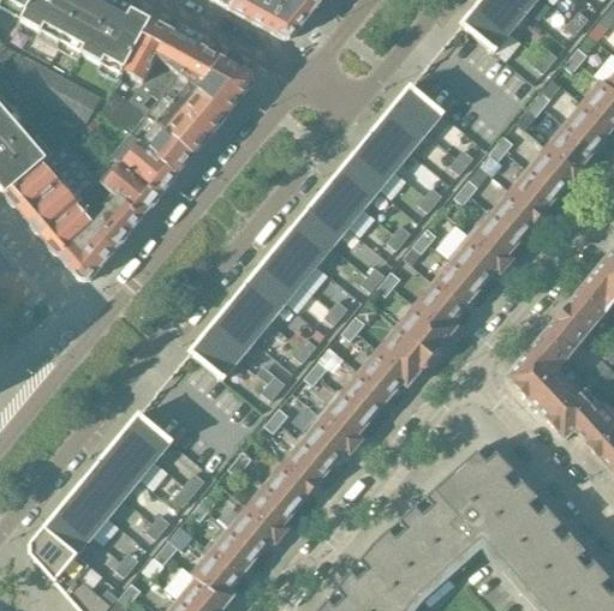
[(61,43),(84,0),(0,0),(0,7),(22,19),(21,21),(61,43)]
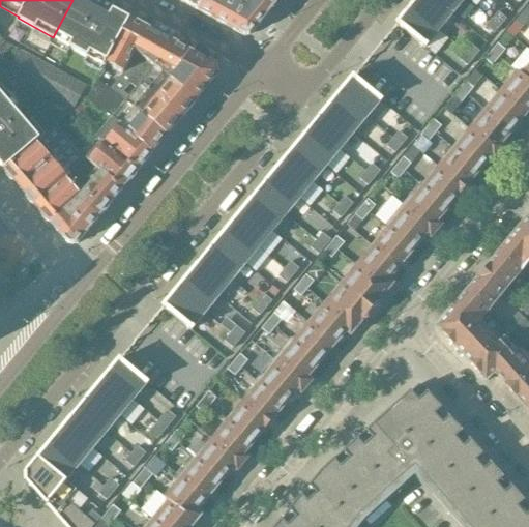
[(105,65),(107,61),(129,19),(95,0),(72,0),(53,37),(105,65)]
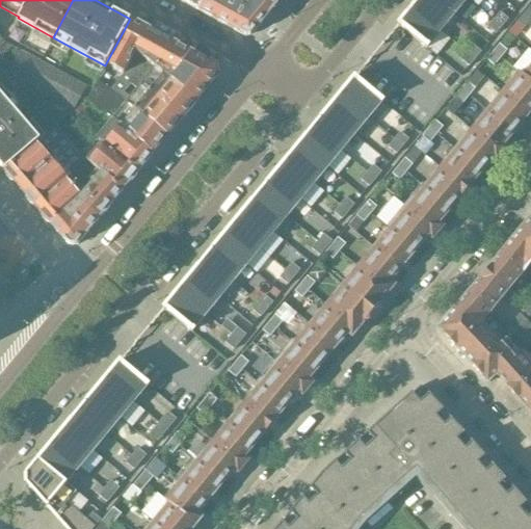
[(183,0),(202,10),(207,0),(183,0)]
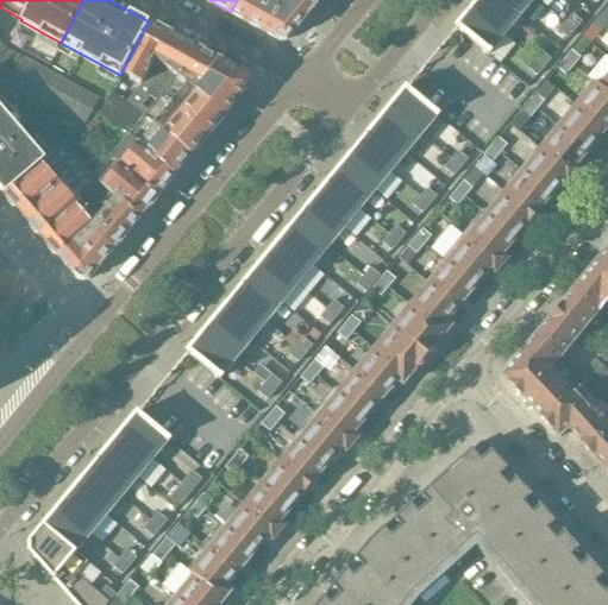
[(237,0),(231,12),(283,41),(287,39),(309,11),(296,0),(237,0)]
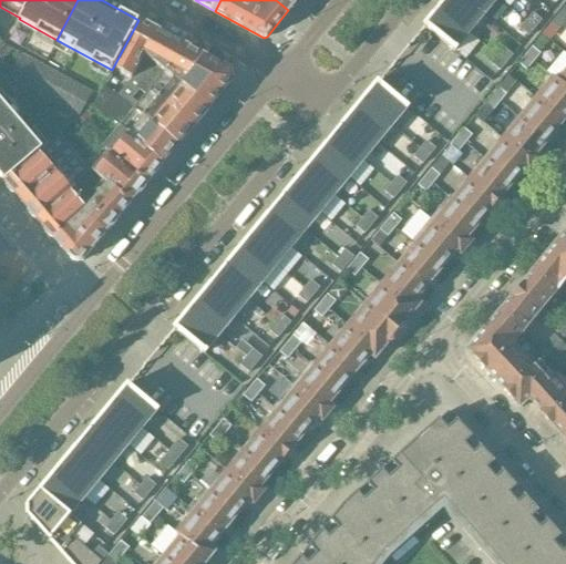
[(276,0),(288,10),(296,0),(276,0)]
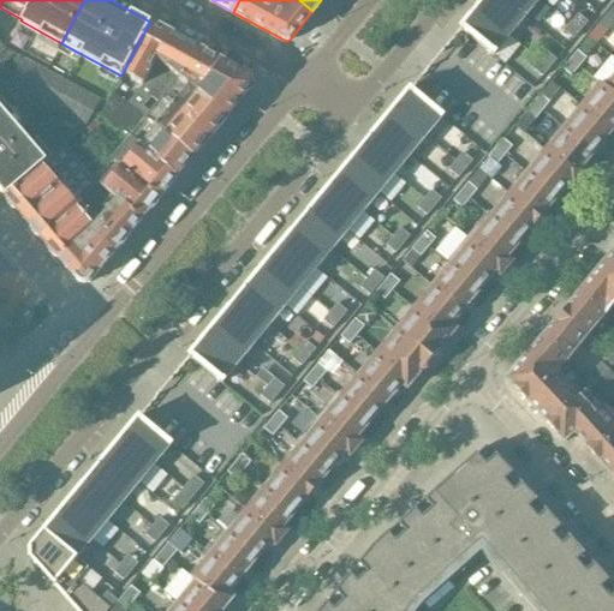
[(526,15),(508,0),(482,0),(477,6),(511,34),(526,15)]
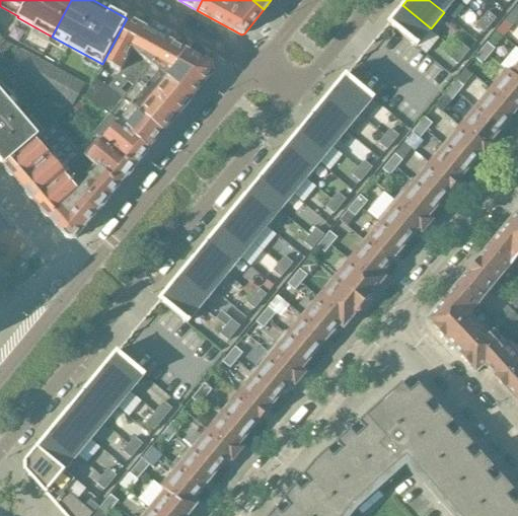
[(429,0),(444,12),(454,0),(429,0)]
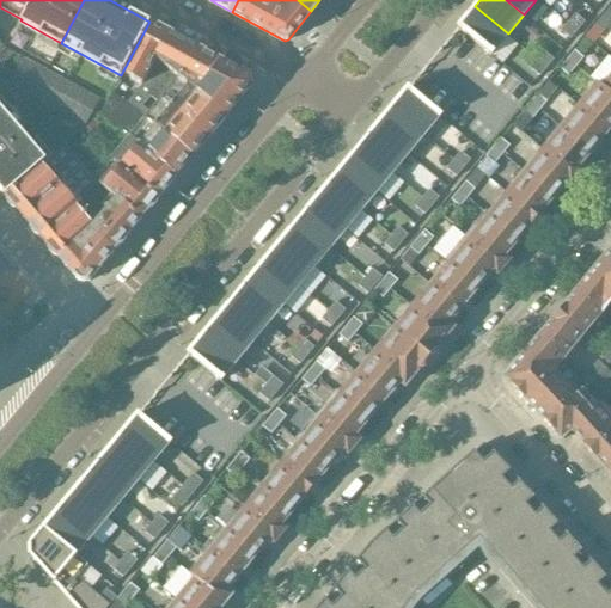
[(605,29),(610,22),(610,5),(597,22),(605,29)]
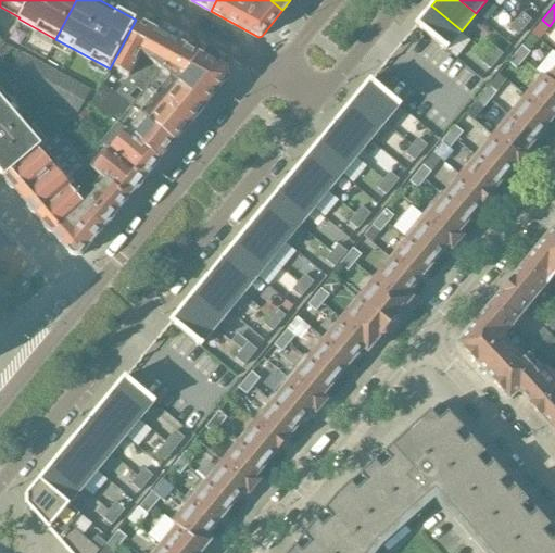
[(462,30),(431,5),(416,24),(426,30),(446,49),(462,30)]
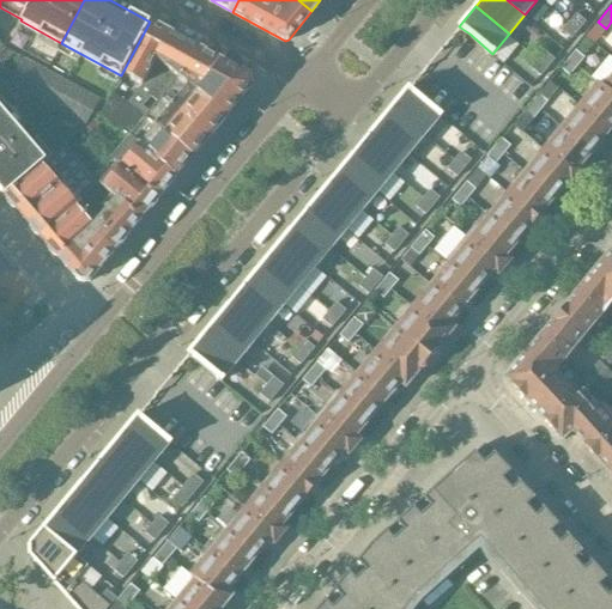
[(580,29),(587,20),(576,12),(569,20),(580,29)]
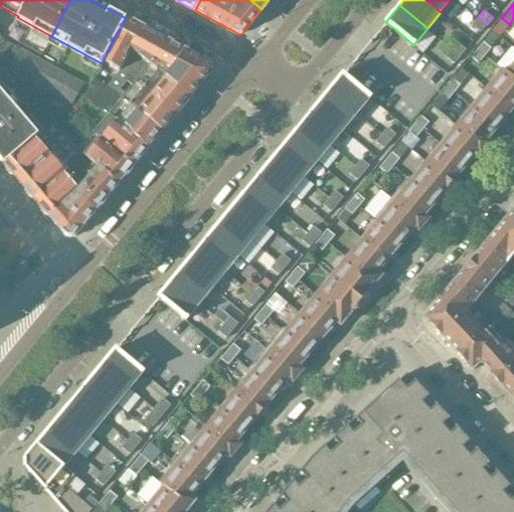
[(481,31),(487,24),(478,17),(472,24),(481,31)]
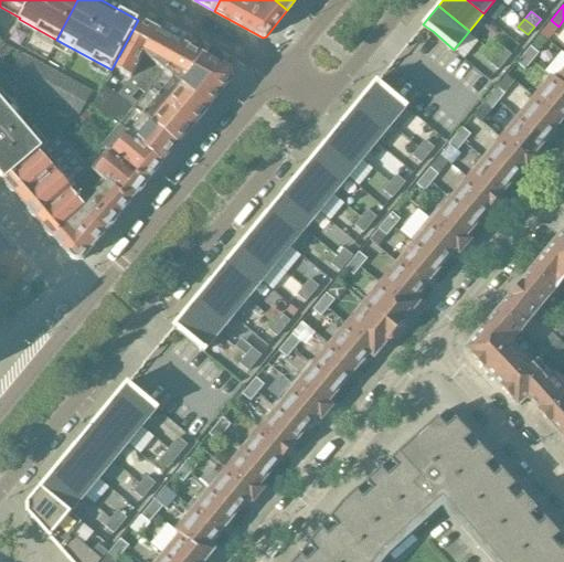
[(131,72),(144,51),(156,29),(138,20),(114,65),(130,75),(131,72)]
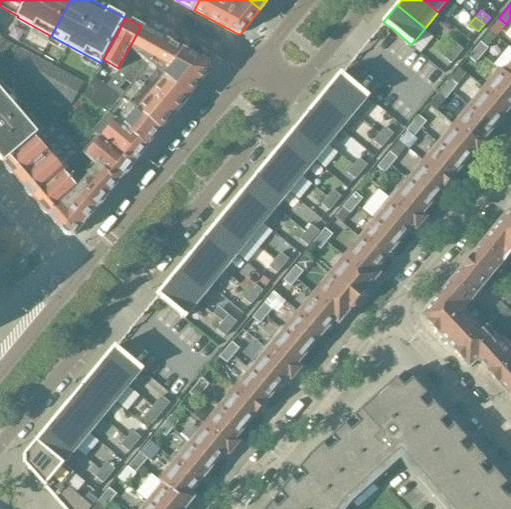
[(149,61),(167,40),(141,26),(130,46),(149,61)]
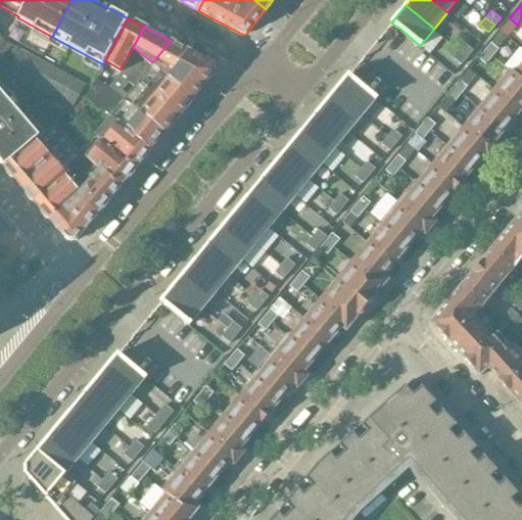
[(13,45),(6,40),(0,34),(0,55),(1,57),(13,45)]
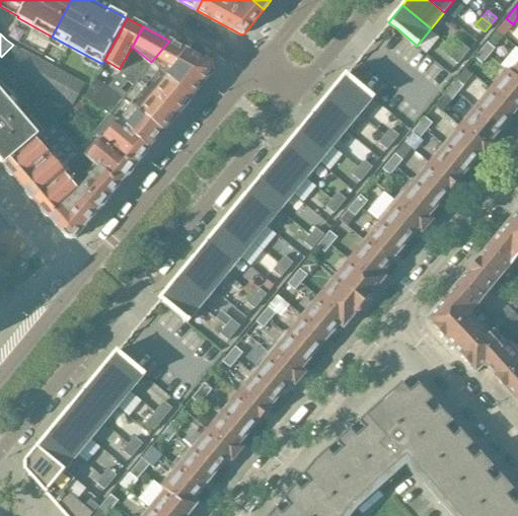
[(168,76),(189,52),(169,41),(151,62),(168,76)]
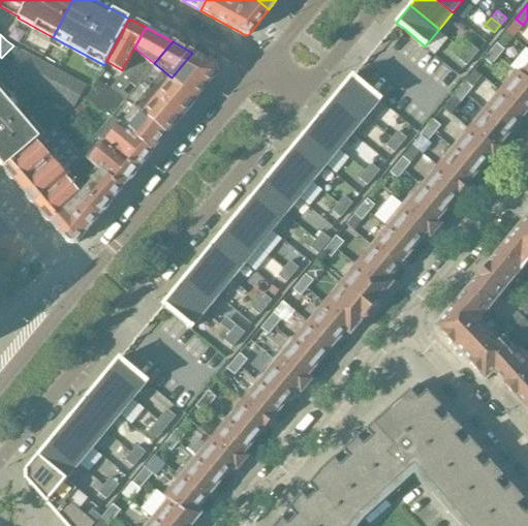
[(497,41),(485,57),(492,63),(505,49),(497,41)]
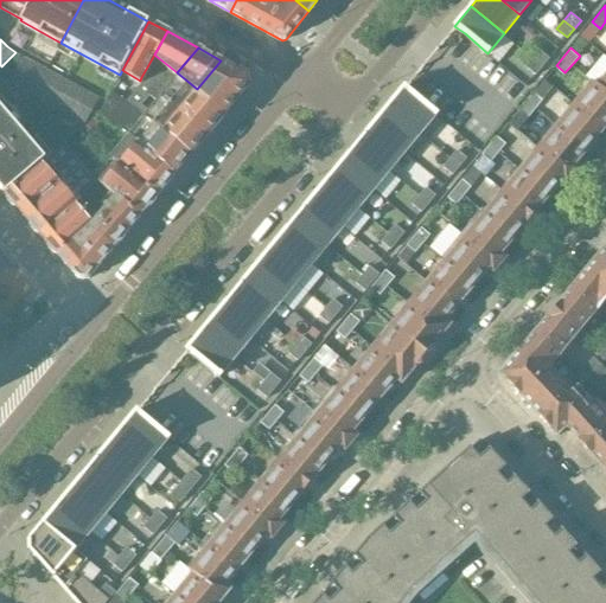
[(543,65),(550,57),(540,49),(533,57),(543,65)]
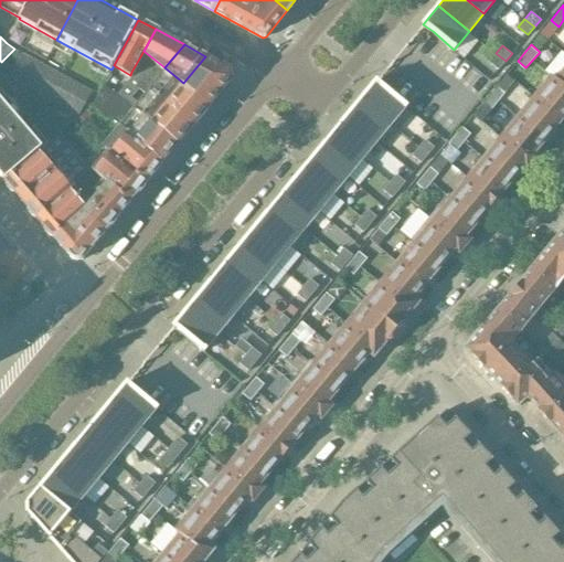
[(9,75),(80,114),(93,89),(22,51),(9,75)]
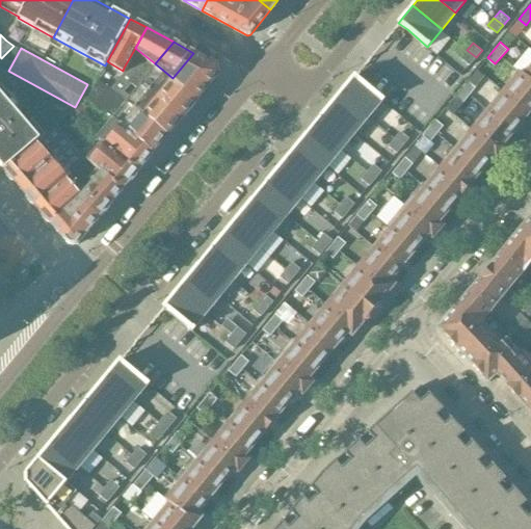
[(198,99),(173,78),(155,63),(135,48),(124,68),(135,77),(184,115),(198,99)]
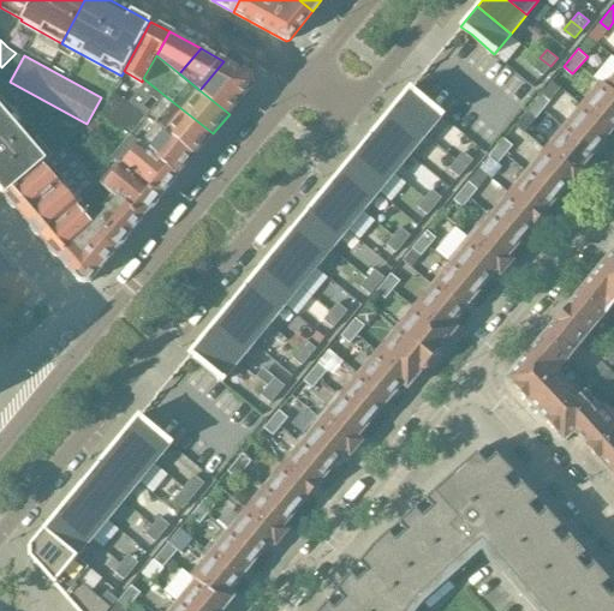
[(543,75),(550,66),(540,58),(532,66),(543,75)]
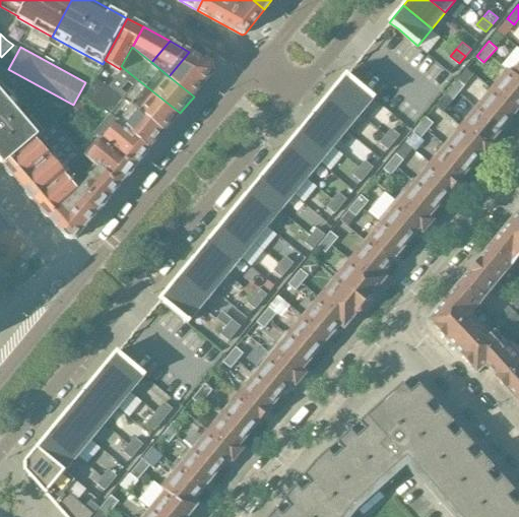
[(194,97),(213,72),(212,64),(189,52),(169,76),(194,97)]
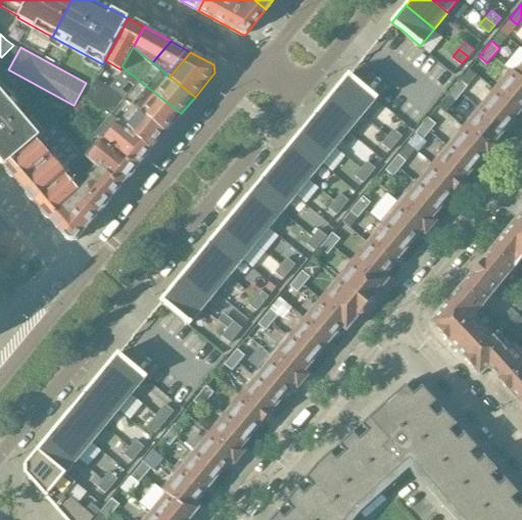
[(181,113),(133,76),(122,66),(121,69),(122,69),(110,86),(165,132),(181,113)]
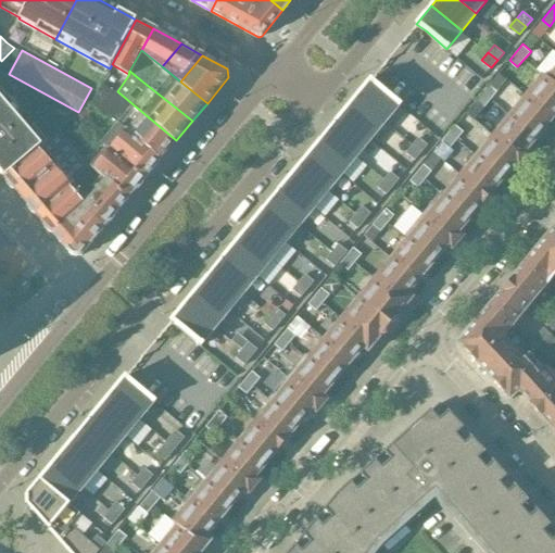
[(554,83),(547,77),(542,73),(524,93),(553,117),(554,115),(554,83)]
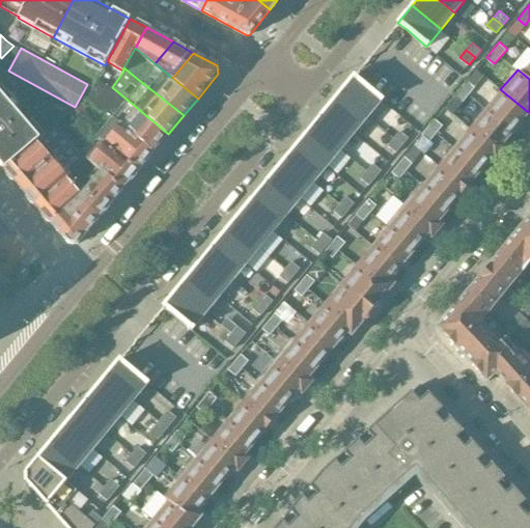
[(10,78),(3,71),(0,74),(0,76),(5,82),(10,78)]
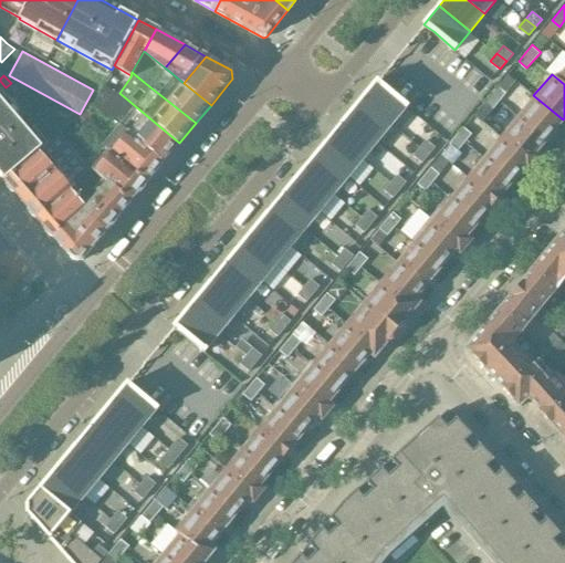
[(386,87),(377,81),(362,98),(393,124),(408,106),(386,87)]
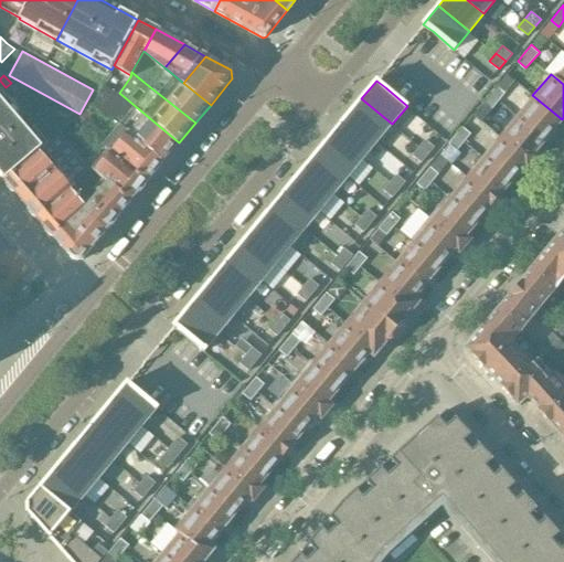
[(179,142),(119,93),(105,83),(92,104),(117,125),(124,130),(128,135),(161,163),(179,142)]
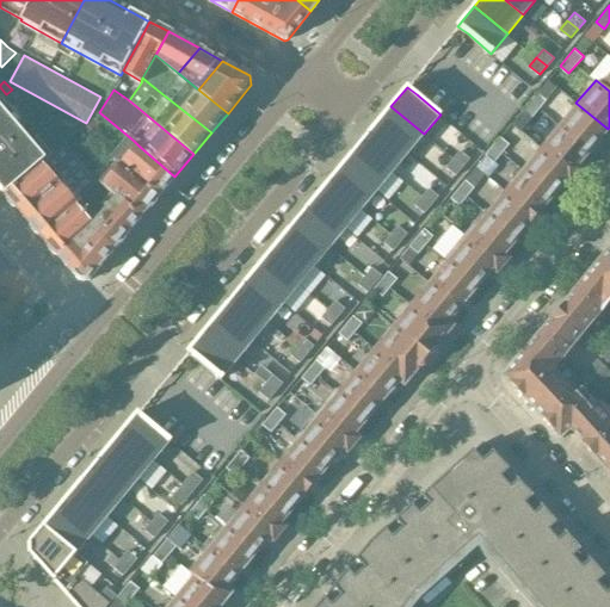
[(537,92),(523,110),(533,117),(547,99),(537,92)]
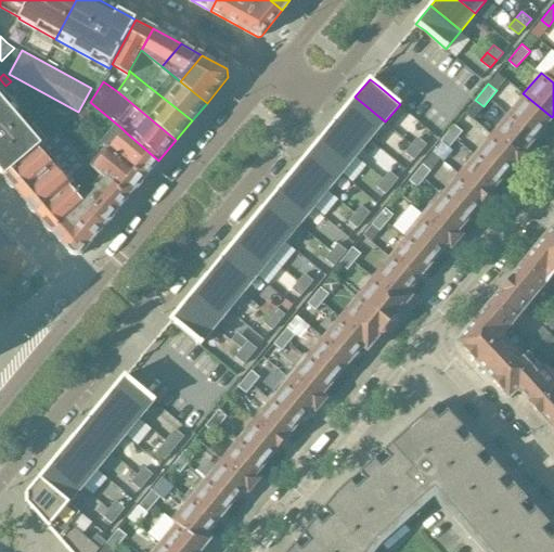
[(552,117),(523,93),(507,113),(537,137),(552,117)]
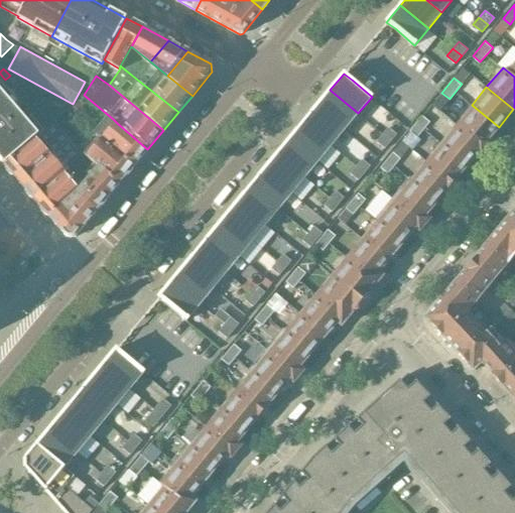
[(39,135),(15,107),(0,90),(0,158),(5,164),(39,135)]
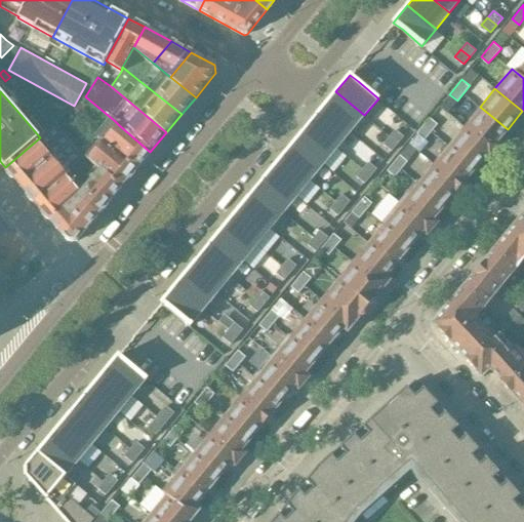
[(364,115),(335,91),(322,108),(351,131),(364,115)]
